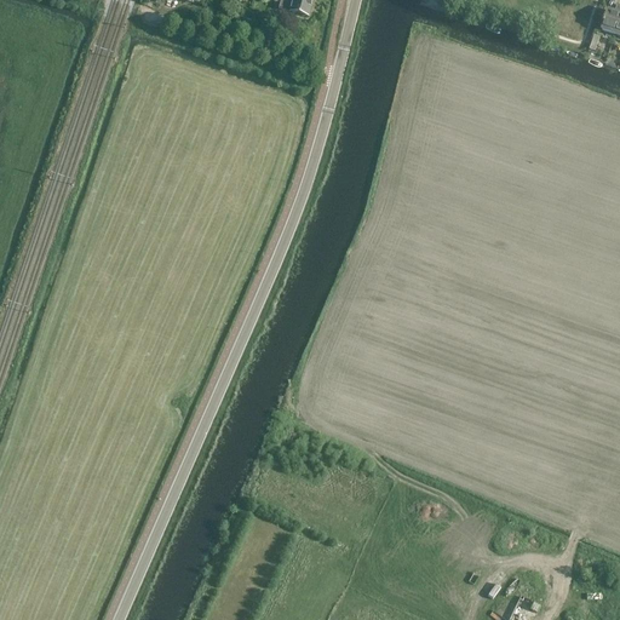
[(279,4),(277,11),(290,13),(308,18),(311,6),(290,0),(281,0),(280,4),(279,4)]
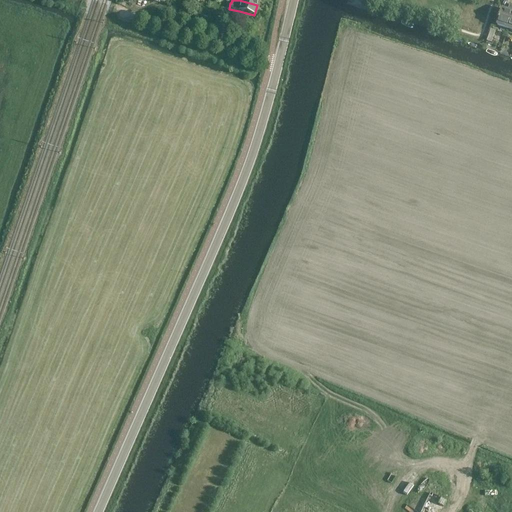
[(502,8),(496,25),(508,29),(511,16),(511,5),(509,5),(507,10),(502,8)]
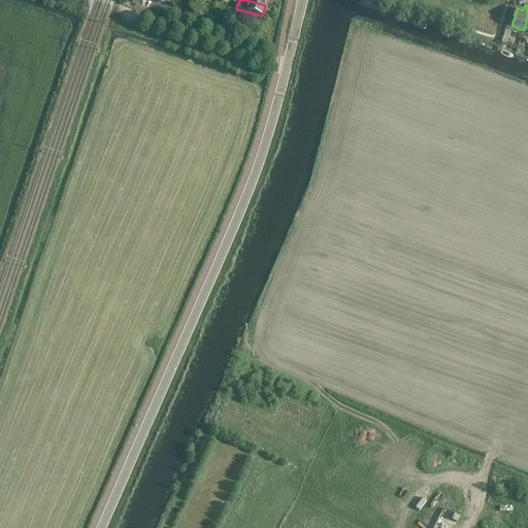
[(215,19),(203,15),(200,27),(210,30),(215,19)]
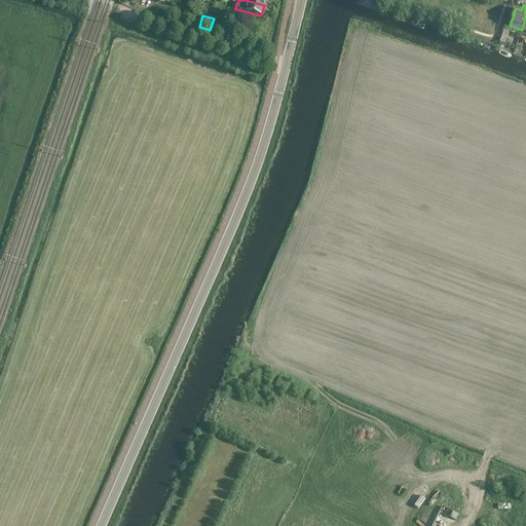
[(504,31),(499,43),(504,44),(509,32),(504,31)]
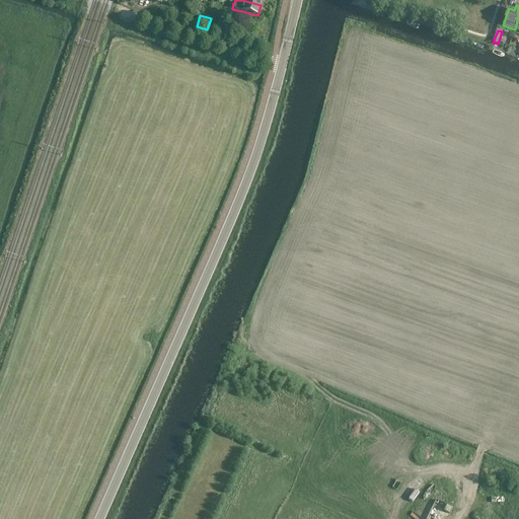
[(446,518),(452,508),(436,500),(427,518),(446,518)]
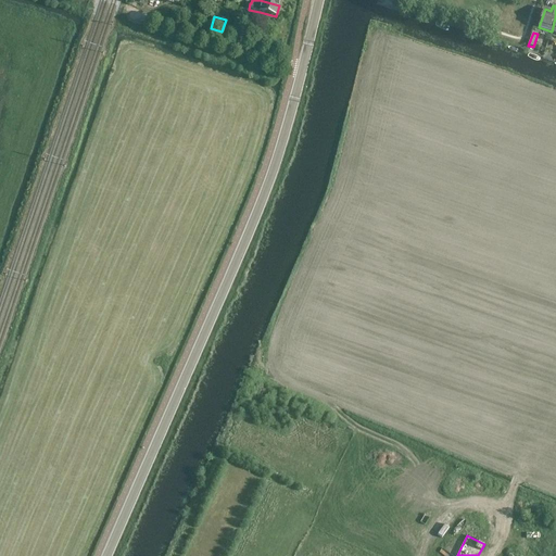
All buildings are outlined.
